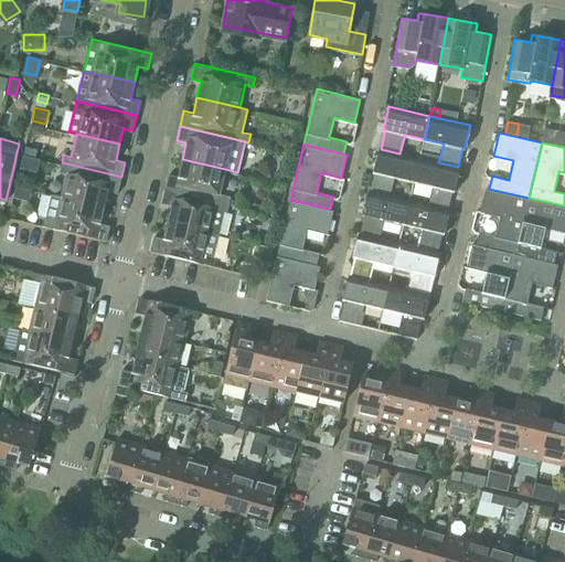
[(27,145),(24,154),(35,156),(38,147),(27,145)]
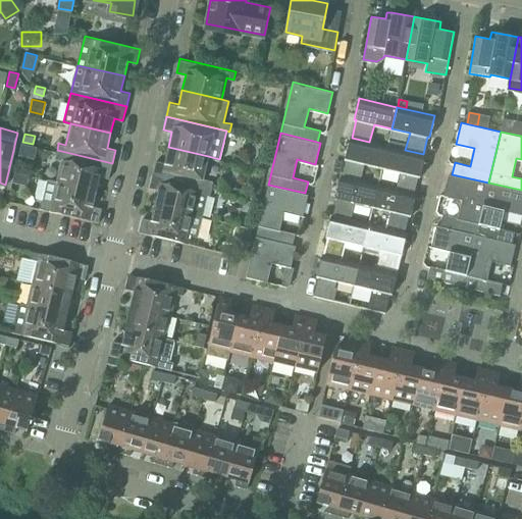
[(347,159),(343,176),(360,180),(364,163),(382,167),(387,146),(369,142),(352,138),(350,137),(345,158),(347,159)]
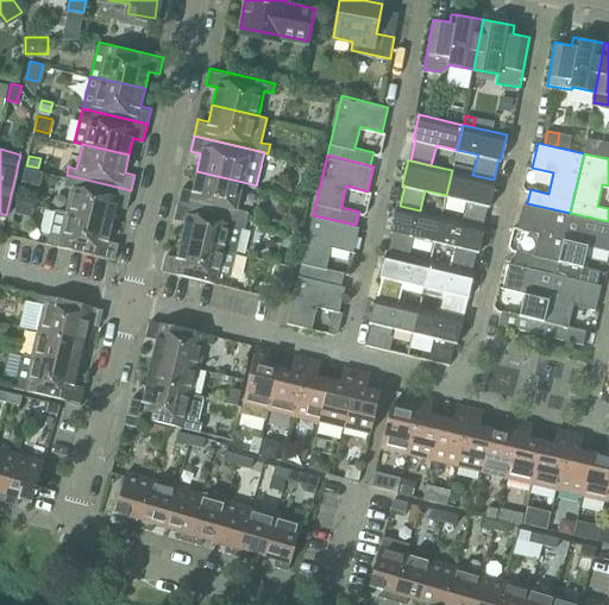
[(452,170),(446,195),(466,200),(462,220),(483,226),(488,205),(490,206),(496,181),(494,180),(472,175),(452,170)]
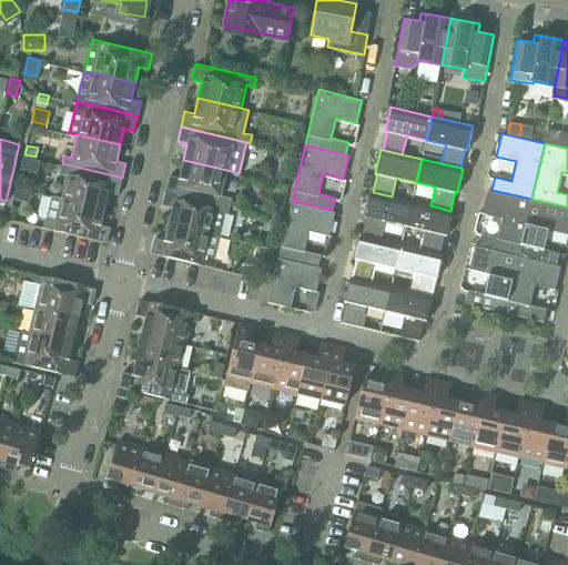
[(170,174),(166,189),(231,204),(233,197),(221,193),(226,170),(183,160),(179,177),(170,174)]
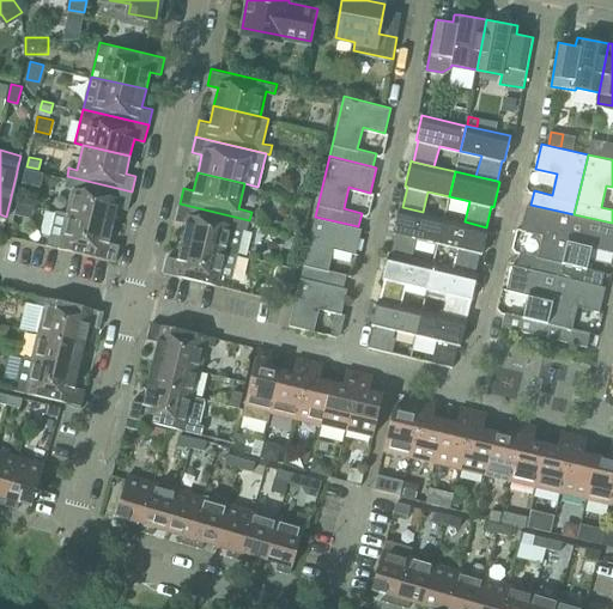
[(73,187),(67,212),(114,223),(119,206),(128,208),(132,192),(67,176),(65,184),(73,187)]
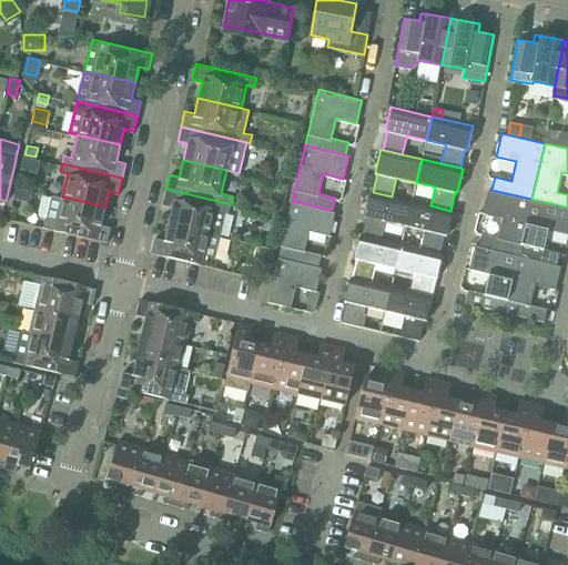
[(288,184),(291,175),(276,172),(275,181),(288,184)]
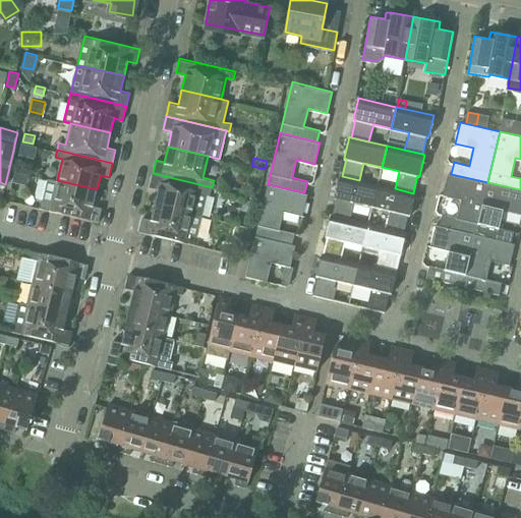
[(158,188),(155,204),(201,215),(207,193),(210,194),(212,187),(153,173),(149,186),(158,188)]
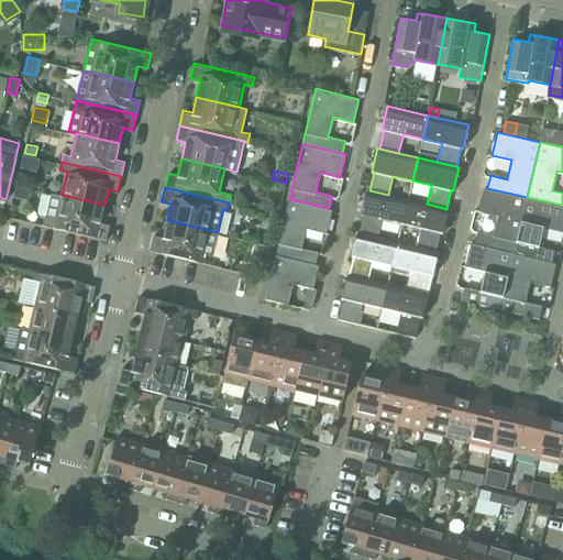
[(477,231),(474,243),(514,252),(527,197),(487,188),(484,187),(478,210),(498,215),(494,234),(477,231)]
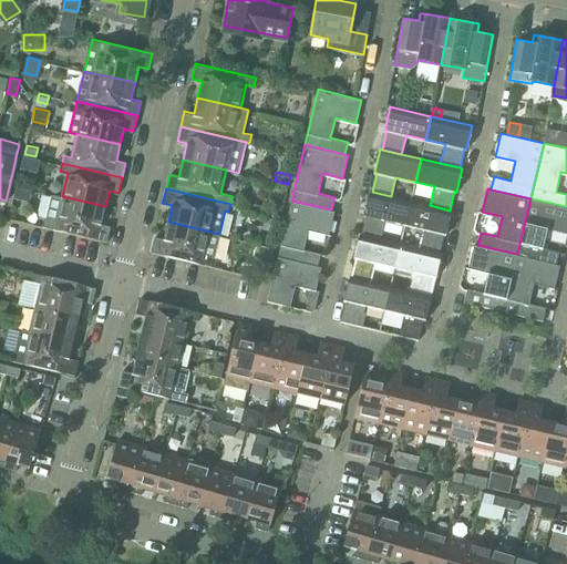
[(367,215),(362,234),(381,238),(385,219),(405,224),(411,201),(391,196),(372,192),(370,191),(364,214),(367,215)]
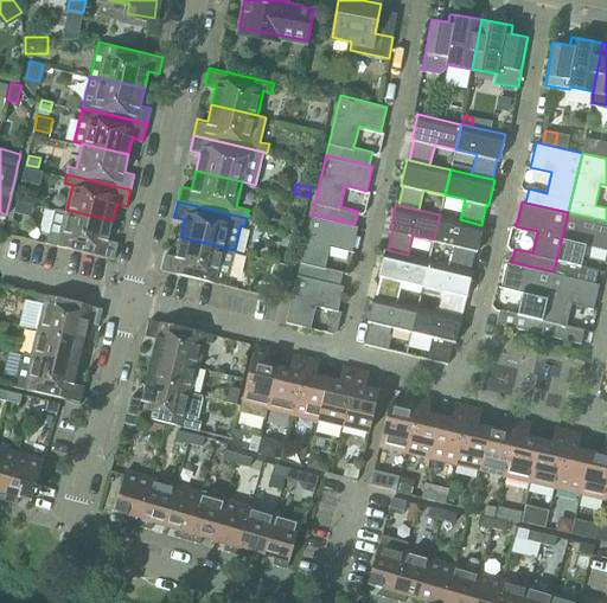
[(113,220),(66,210),(55,207),(49,233),(48,233),(45,241),(115,257),(119,241),(109,238),(113,220)]
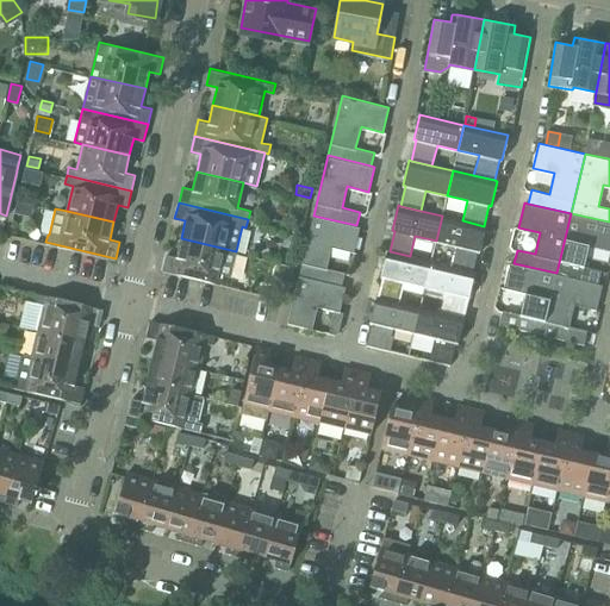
[(609,222),(571,213),(556,273),(598,283),(602,269),(584,266),(589,244),(609,249),(609,222)]
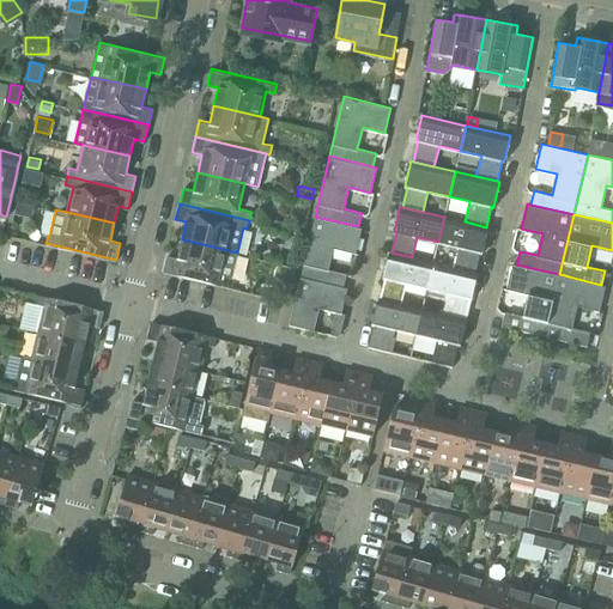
[(292,229),(303,231),(305,219),(295,217),(292,229)]
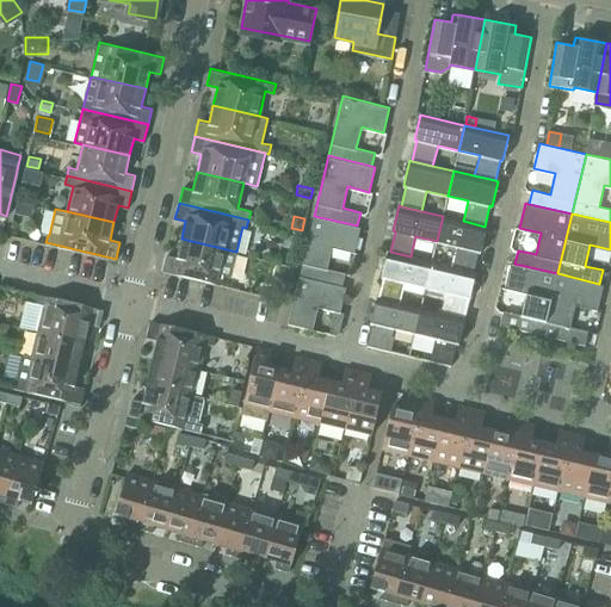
[(314,216),(300,276),(343,285),(346,272),(328,268),(333,246),(355,252),(360,227),(357,225),(314,216)]
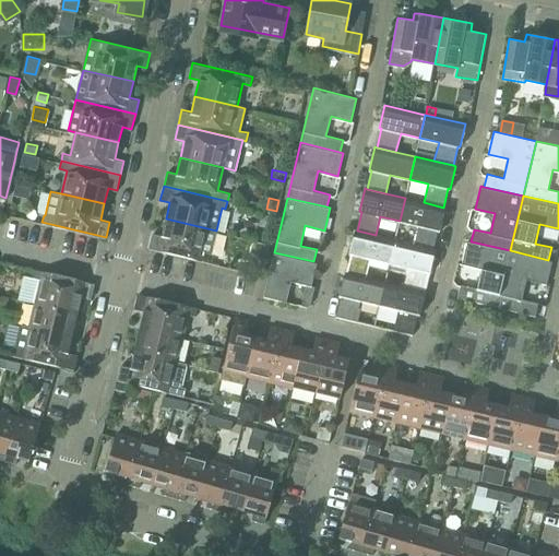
[(405,198),(400,221),(418,225),(414,245),(433,249),(438,231),(440,231),(445,208),(443,208),(424,202),(405,198)]
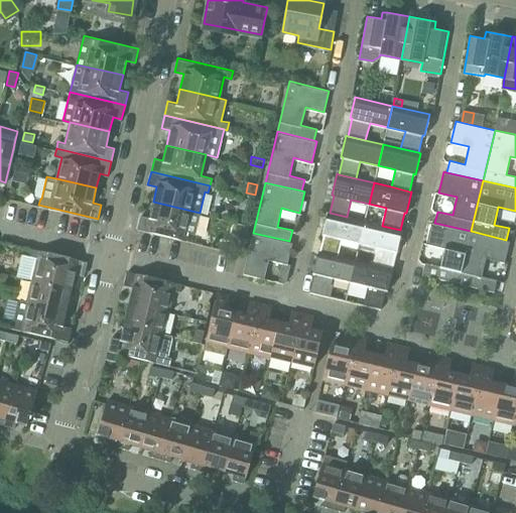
[(200,213),(153,202),(149,217),(140,215),(137,228),(197,242),(198,235),(195,234),(200,213)]
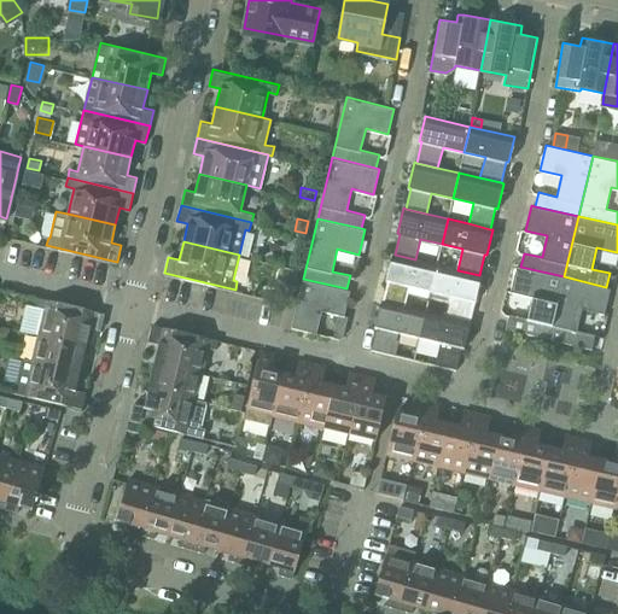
[(389,280),(384,302),(404,307),(409,285),(431,291),(437,265),(415,259),(395,255),(392,255),(386,280),(389,280)]
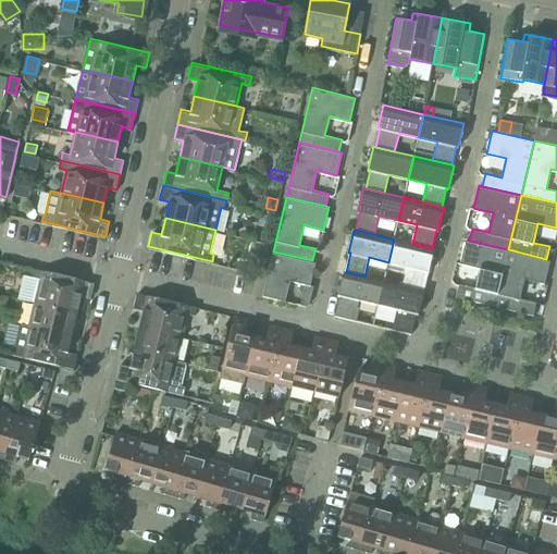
[(407,267),(403,285),(422,290),(426,271),(429,271),(434,248),(432,248),(412,244),(394,239),(388,262),(407,267)]
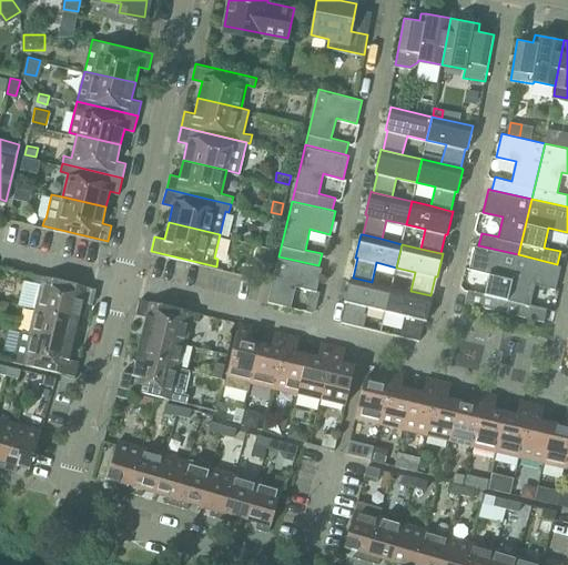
[(465,301),(505,311),(518,254),(478,245),(475,244),(469,268),(490,272),(485,292),(468,289),(465,301)]
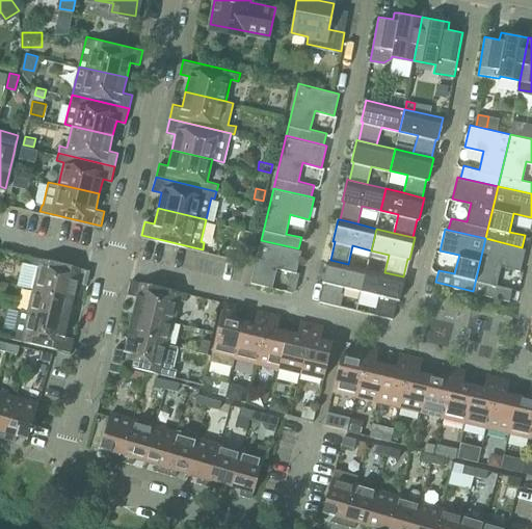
[(485,238),(473,291),(509,299),(512,288),(497,284),(501,265),(521,269),(526,247),(522,247),(485,238)]
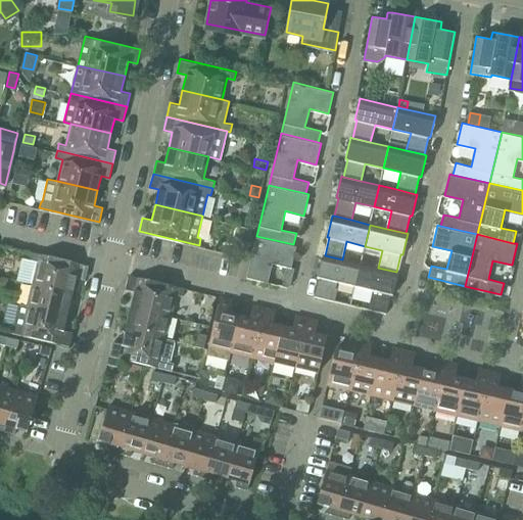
[(293,244),(256,236),(246,276),(268,281),(273,263),(286,266),(282,285),(287,286),(291,284),(295,267),(291,267),(296,245),(293,244)]
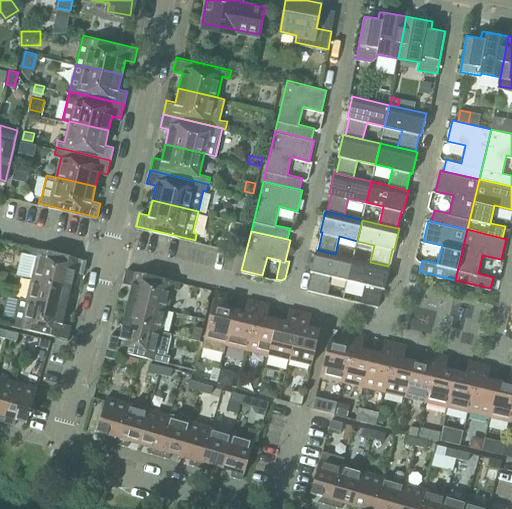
[(23,251),(18,272),(33,276),(72,285),(75,270),(84,272),(87,259),(83,258),(32,246),(31,253),(23,251)]
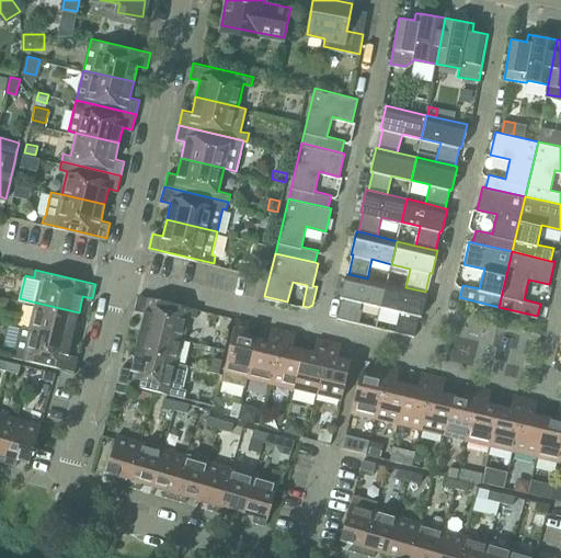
[(362,302),(381,306),(387,283),(367,279),(348,274),(346,273),(341,296),(343,297),(338,317),(357,321),(362,302)]
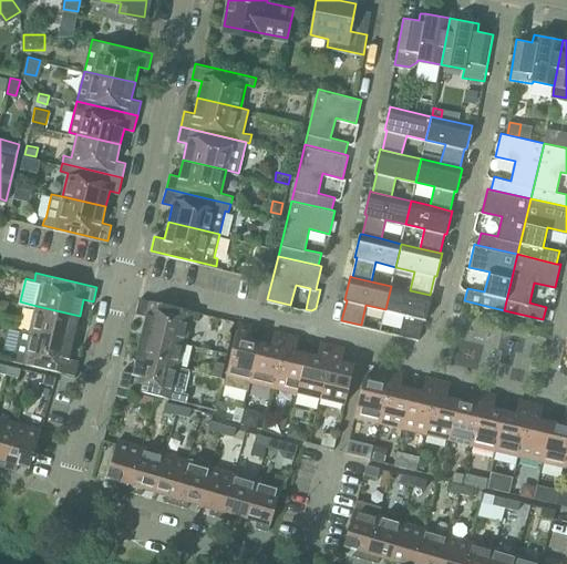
[(391,286),(385,309),(404,314),(400,334),(419,338),(424,318),(425,319),(431,296),(430,295),(410,290),(391,286)]
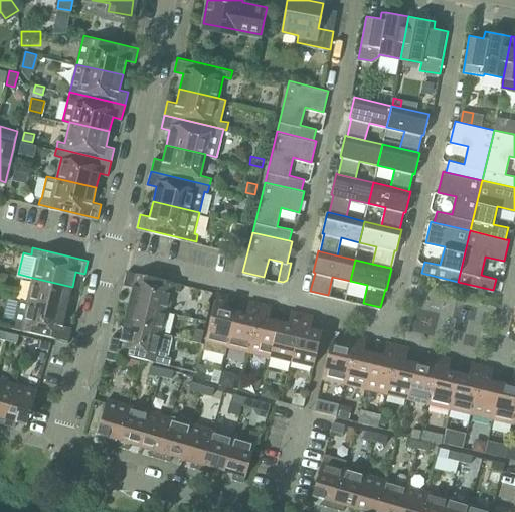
[(132,286),(129,300),(168,310),(173,289),(180,290),(182,283),(127,270),(124,284),(132,286)]
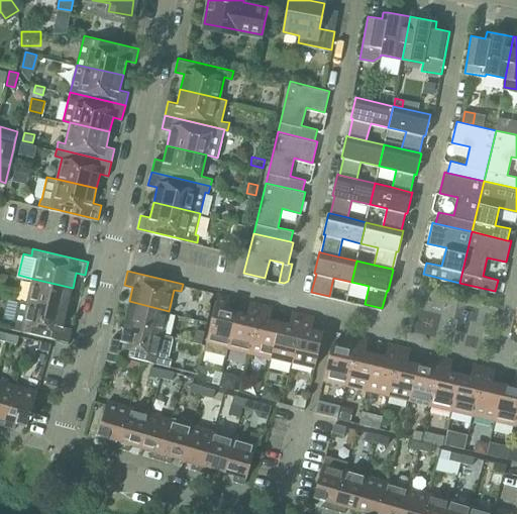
[(33,279),(28,301),(67,310),(73,288),(33,279)]
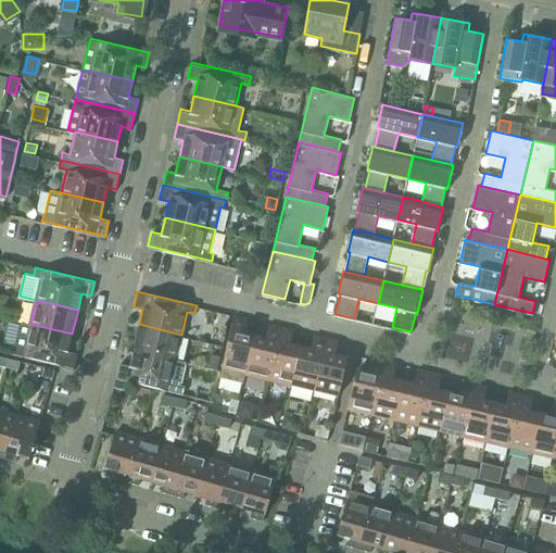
[(243,381),(245,373),(255,335),(243,332),(248,317),(235,314),(219,376),(243,381)]
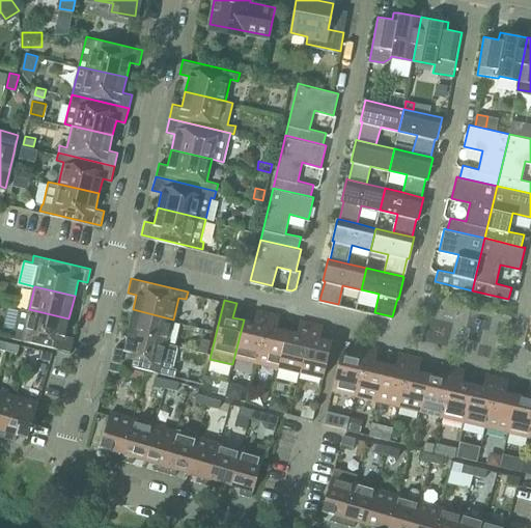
[(29,309),(21,307),(16,329),(14,328),(11,336),(71,351),(74,336),(65,334),(68,318),(29,309)]
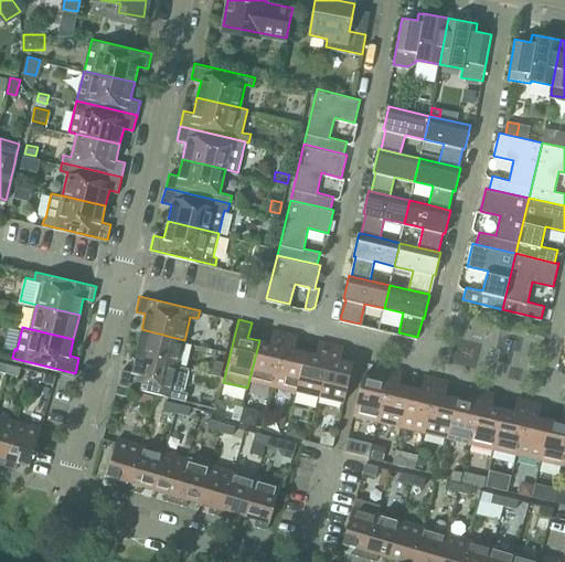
[(249,379),(273,384),(286,331),(274,328),(270,342),(259,340),(249,379)]
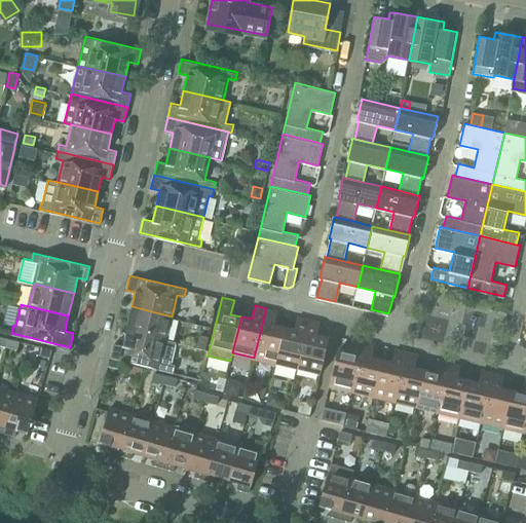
[(132,306),(126,330),(166,339),(172,316),(132,306)]
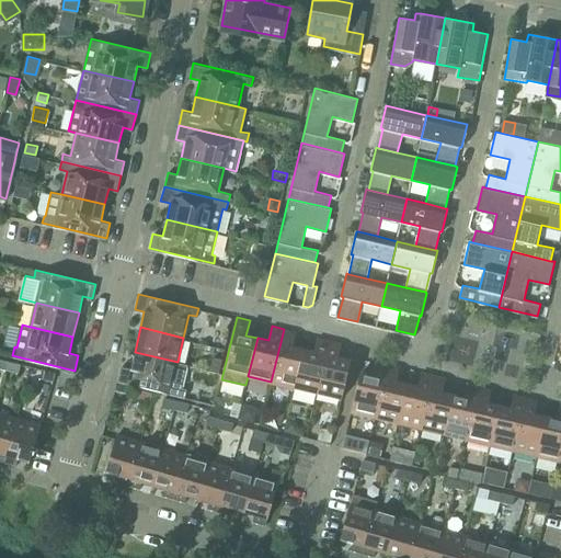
[(271,382),(294,387),(304,349),(292,346),(296,331),(284,329),(271,382)]
